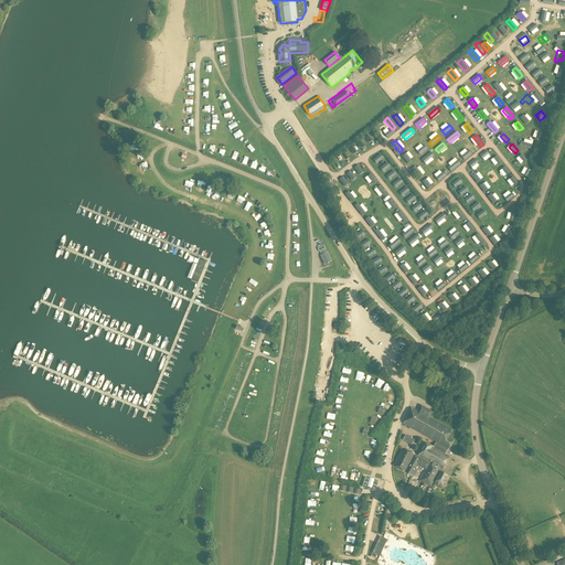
[(424,146),(417,151),(419,155),(427,149),(424,146)]
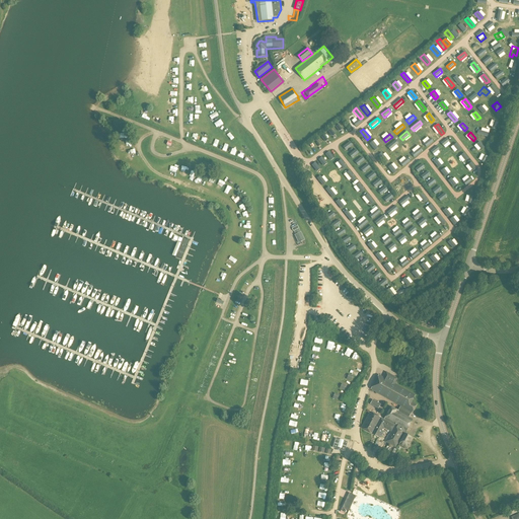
[(431,138),(424,144),(426,147),(433,142),(431,138)]
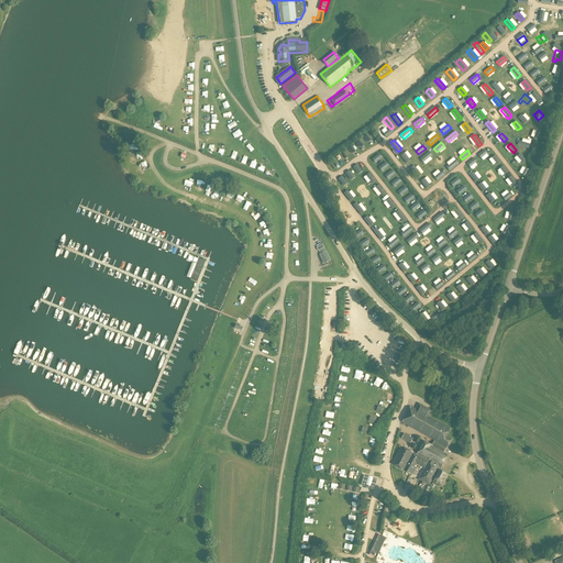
[(453,151),(448,155),(452,159),(457,155),(453,151)]
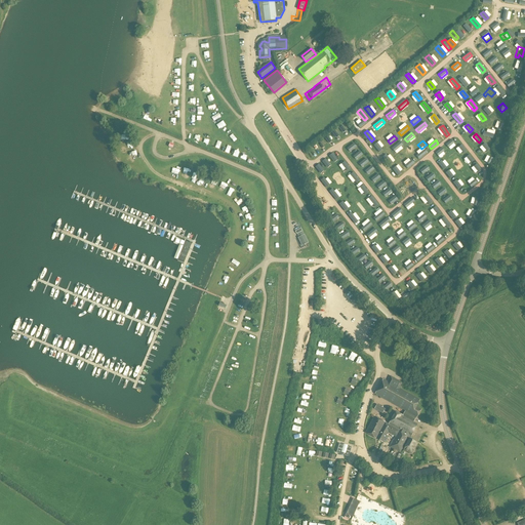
[(400,142),(392,149),(395,152),(403,145),(400,142)]
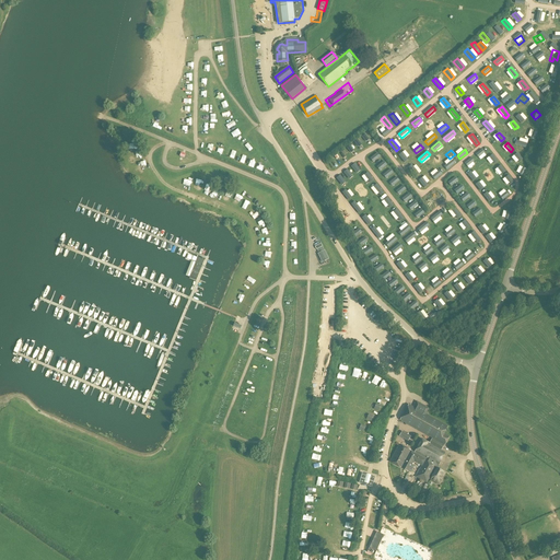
[(408,160),(403,152),(398,155),(405,162),(408,160)]
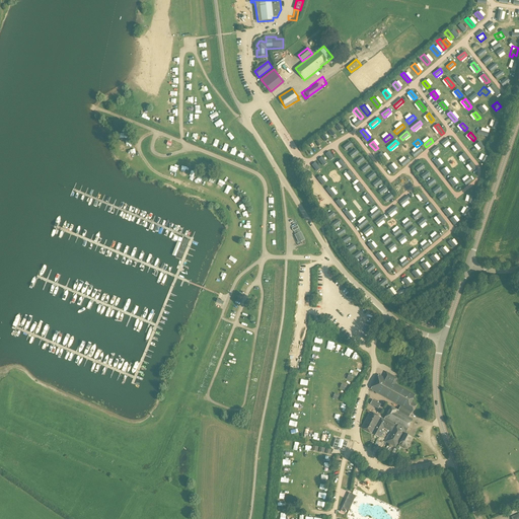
[(485,148),(479,142),(476,145),(482,150),(485,148)]
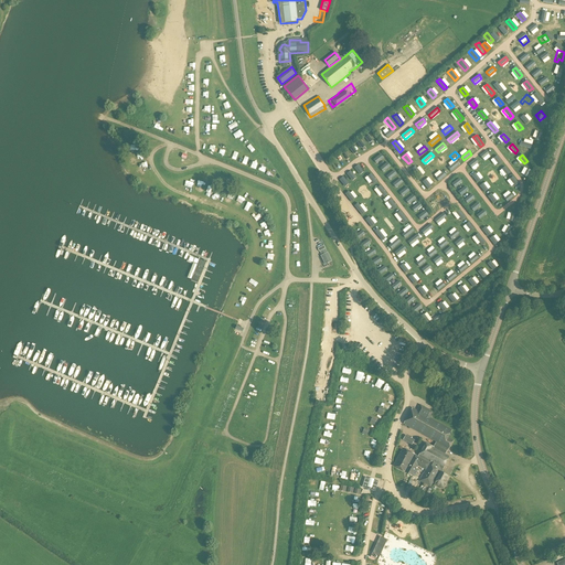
[(502,163),(497,156),(493,159),(499,166),(502,163)]
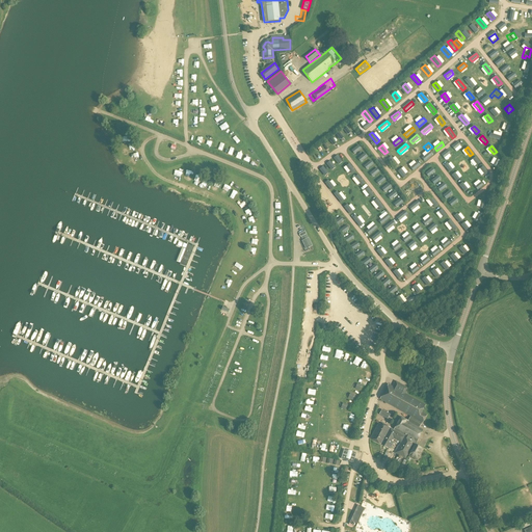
[(409,150),(406,152),(411,159),(415,156),(409,150)]
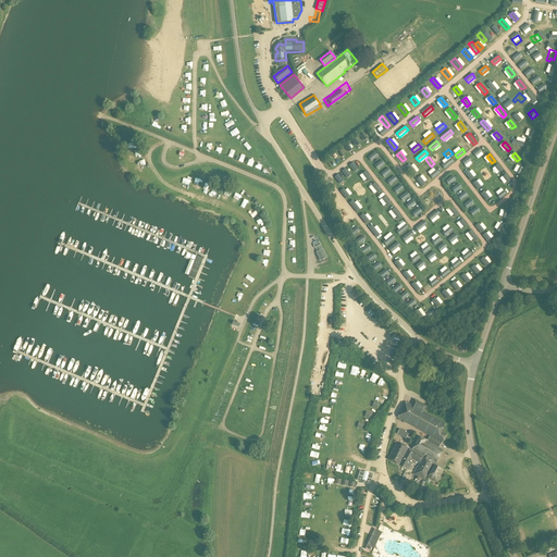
[(450,159),(442,165),(444,169),(453,162),(450,159)]
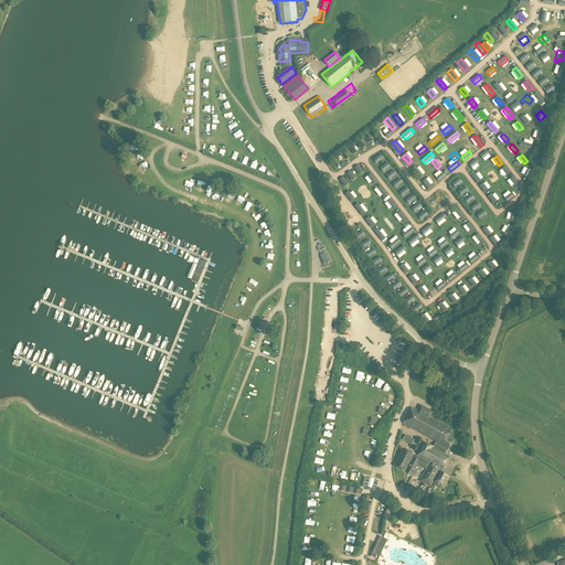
[(423,176),(415,167),(412,169),(418,178),(423,176)]
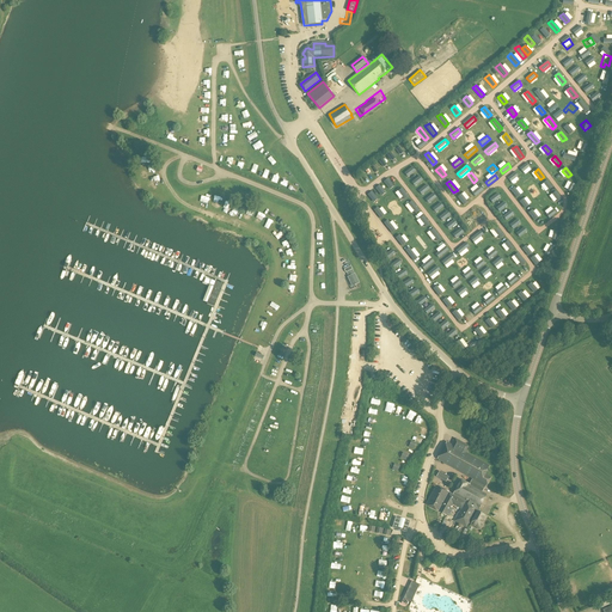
[(479,187),(472,193),(475,196),(483,190),(479,187)]
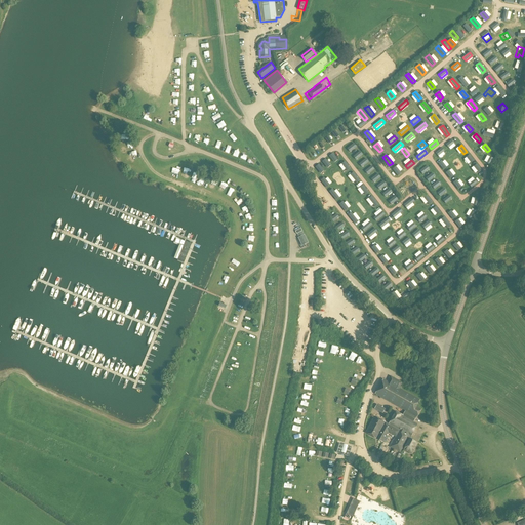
[(481,170),(476,164),(473,167),(478,173),(481,170)]
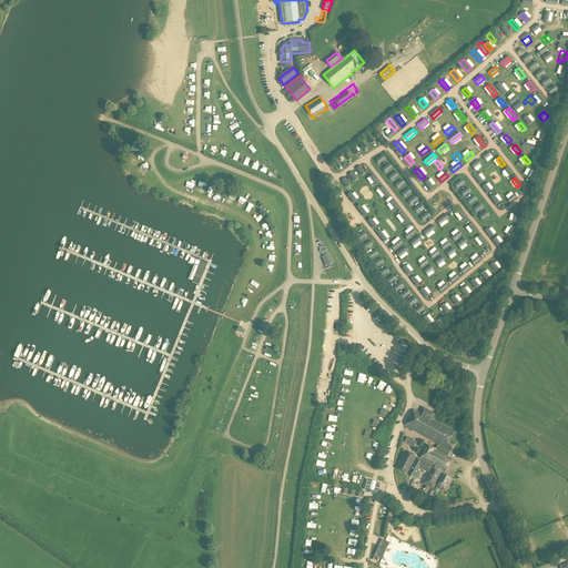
[(434,188),(428,180),(425,183),(430,191),(434,188)]
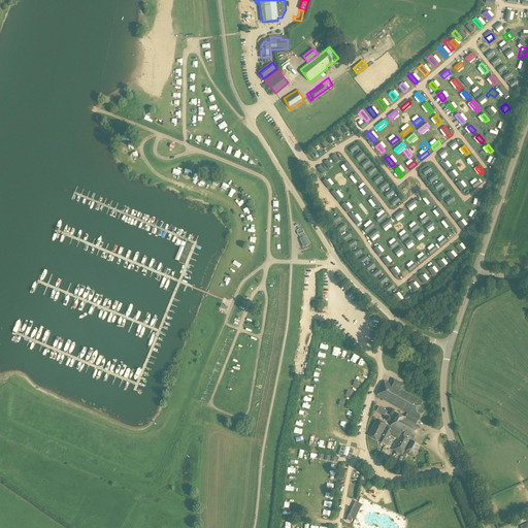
[(429,167),(423,172),(425,175),(432,170),(429,167)]
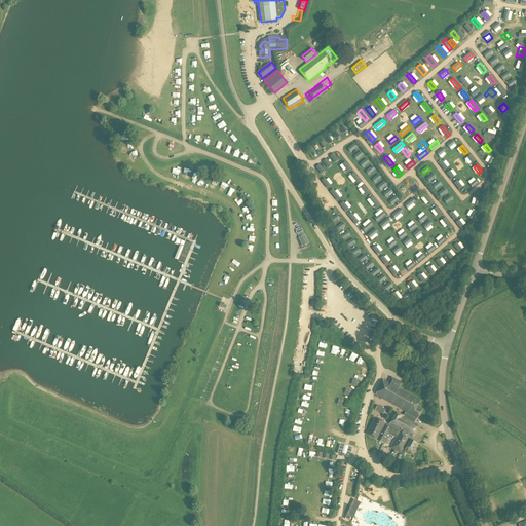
[(434,174),(426,179),(429,182),(436,177),(434,174)]
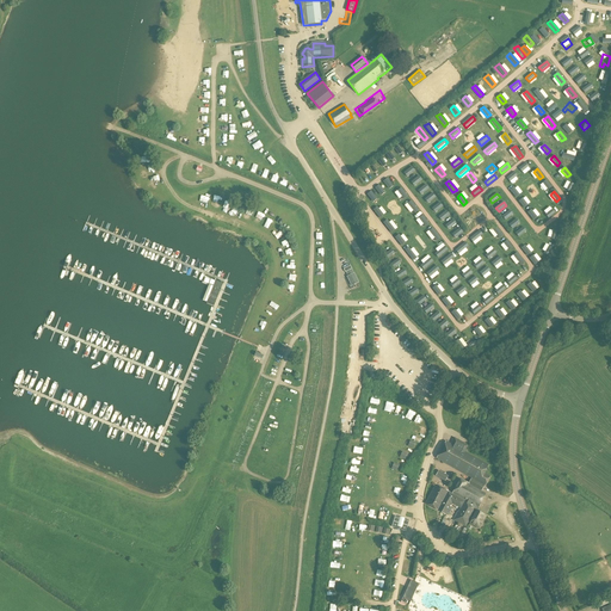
[(439,203),(432,209),(434,213),(443,207),(439,203)]
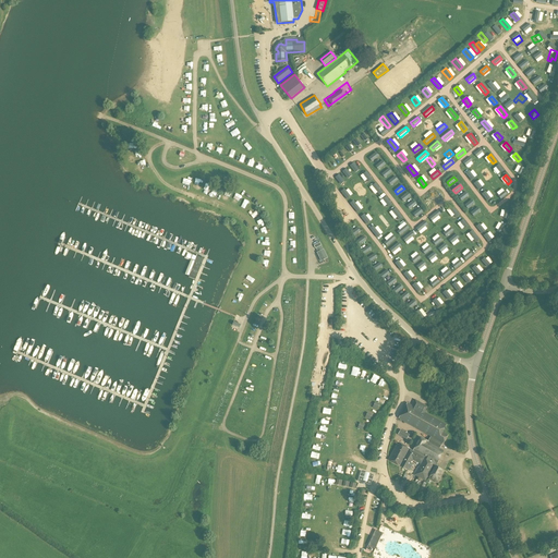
[(465,192),(459,197),(461,201),(469,195),(465,192)]
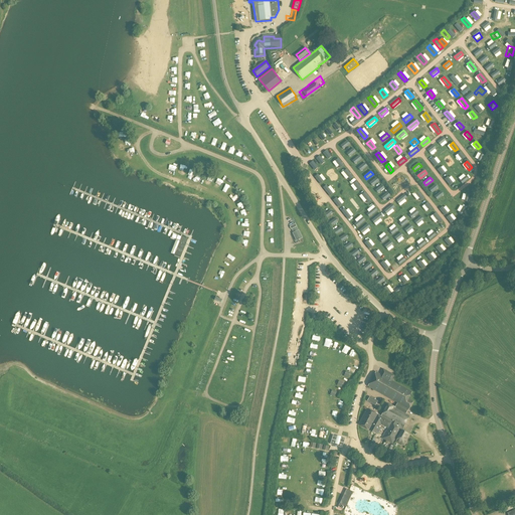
[(376,178),(369,183),(372,186),(379,181),(376,178)]
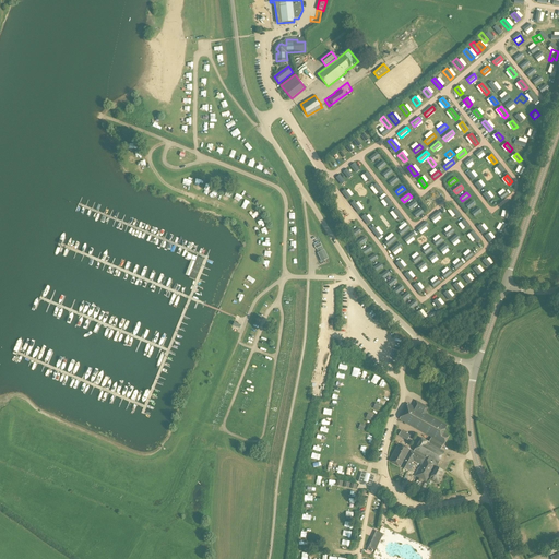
[(387,197),(383,200),(389,207),(392,204),(387,197)]
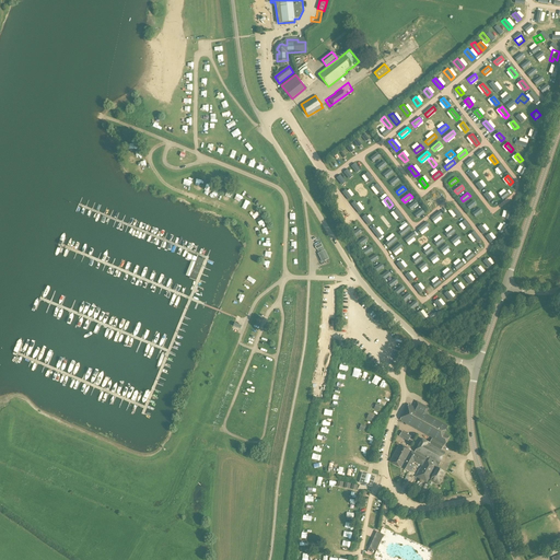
[(474,200),(467,206),(469,210),(476,205),(474,200)]
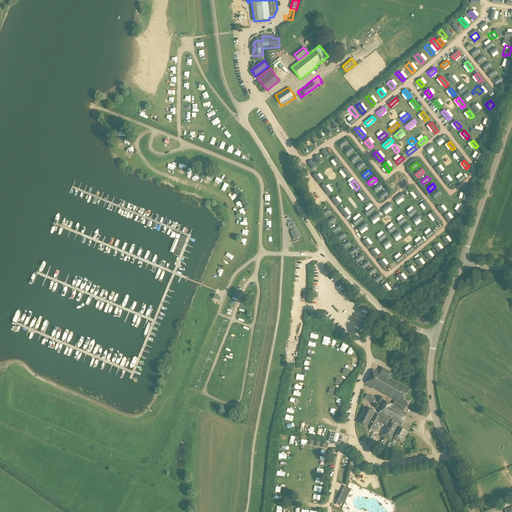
[(380,184),(373,189),(376,192),(382,187),(380,184)]
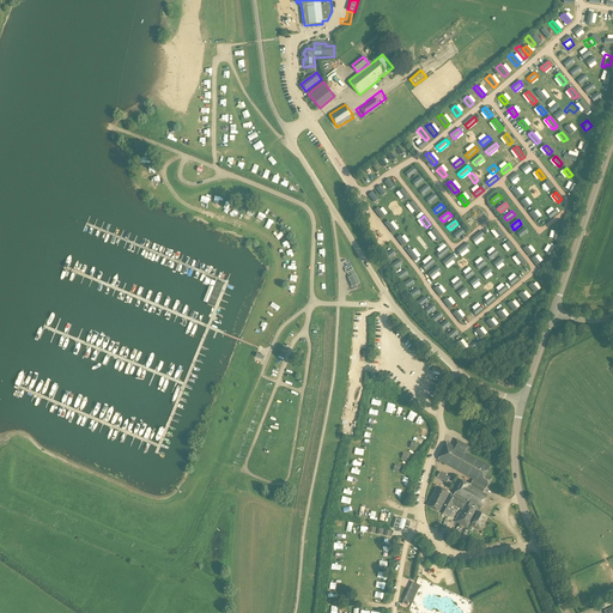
[(502,240),(505,236),(498,226),(495,230),(502,240)]
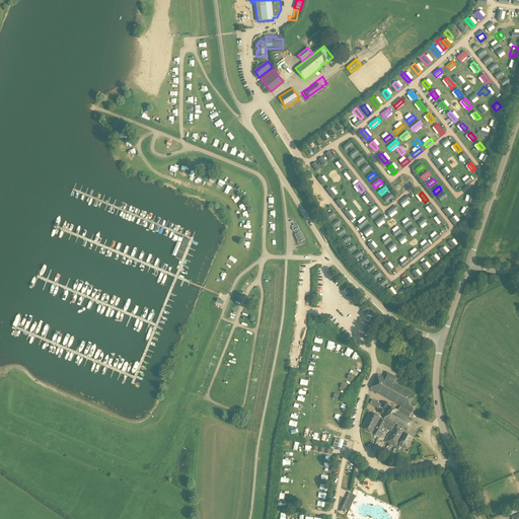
[(444,193),(438,198),(441,202),(447,196),(444,193)]
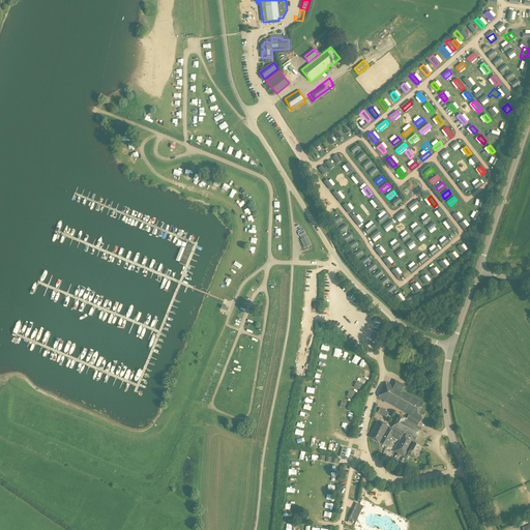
[(399,198),(392,203),(394,207),(402,201),(399,198)]
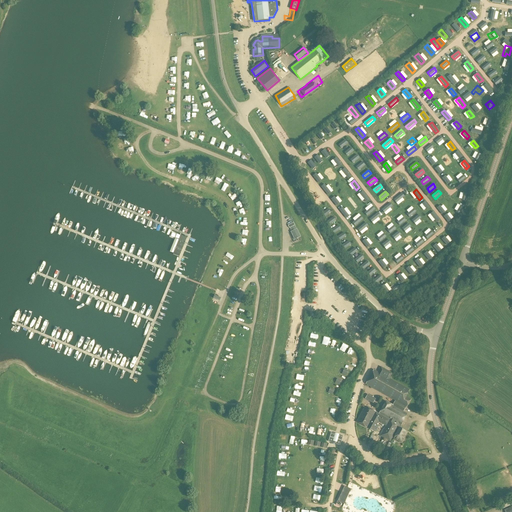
[(402,193),(394,200),(396,203),(404,196),(402,193)]
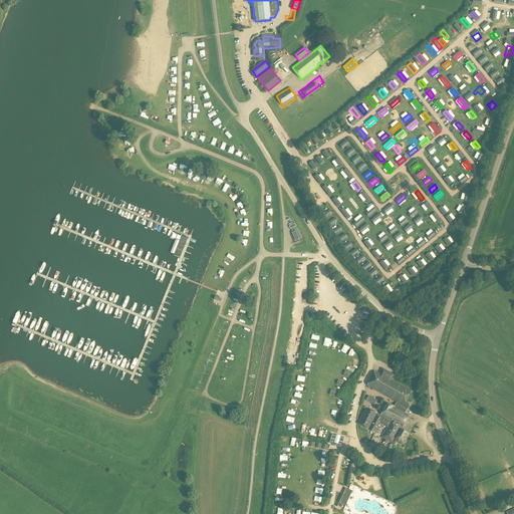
[(392,204),(383,211),(386,214),(394,207),(392,204)]
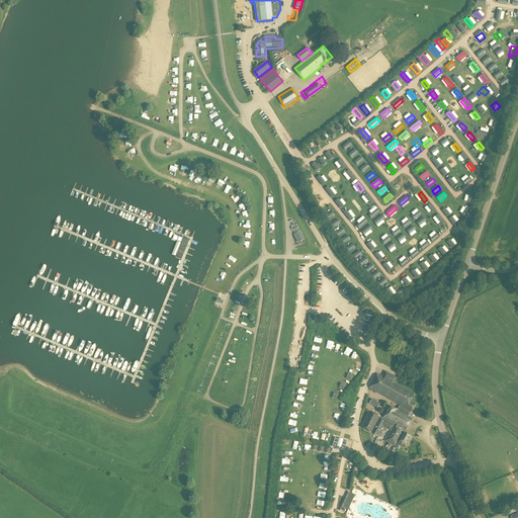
[(325,217),(328,221),(335,214),(332,211),(325,217)]
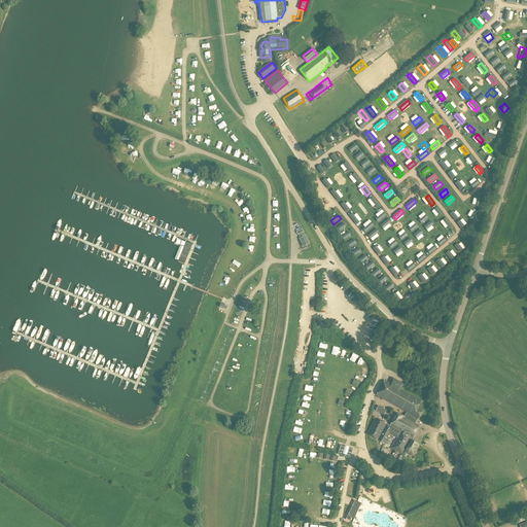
[(425,215),(419,220),(422,223),(428,218),(425,215)]
